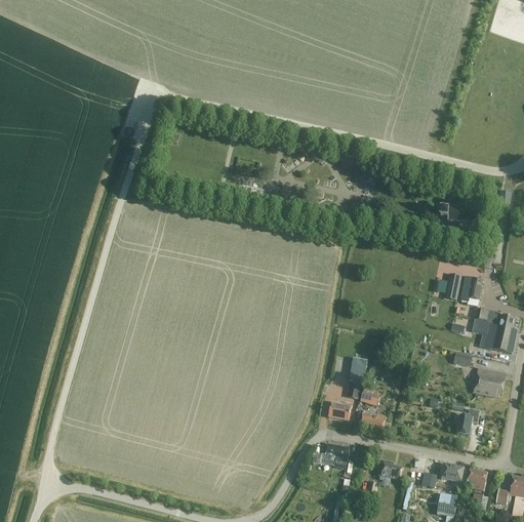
[(447,219),(472,222),(476,217),(476,211),(473,207),(442,205),(441,208),(440,215),(447,216),(447,219)]
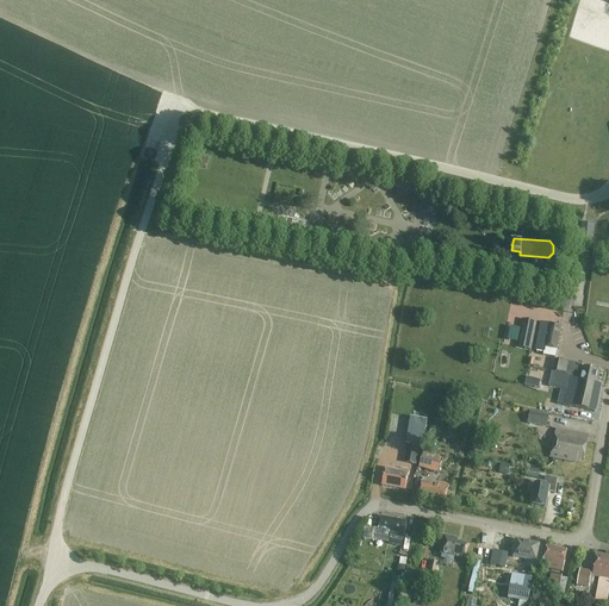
[(535,319),(521,316),(515,344),(530,348),(535,319)]
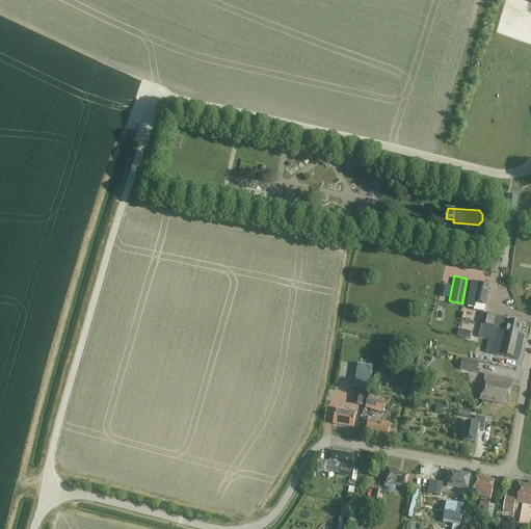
[(489,283),(470,279),(466,303),(474,306),(474,301),(485,303),(489,283)]
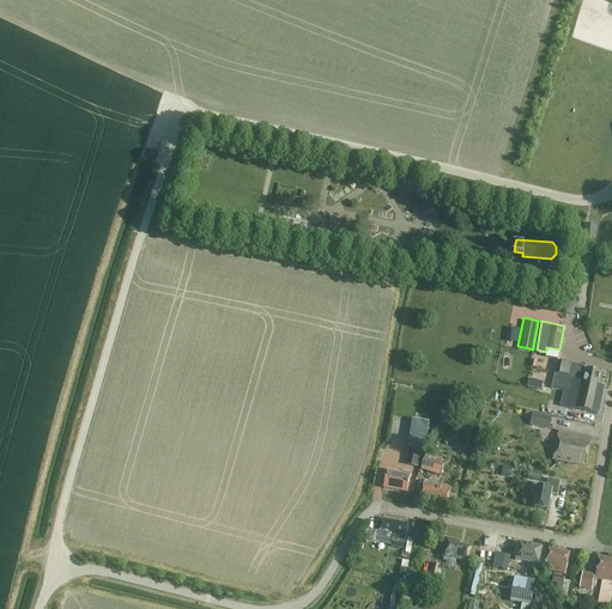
[(570,361),(556,358),(551,385),(568,389),(567,396),(562,395),(561,403),(565,405),(564,410),(574,412),(575,406),(597,410),(603,384),(599,383),(603,370),(585,366),(585,364),(570,360),(570,361)]
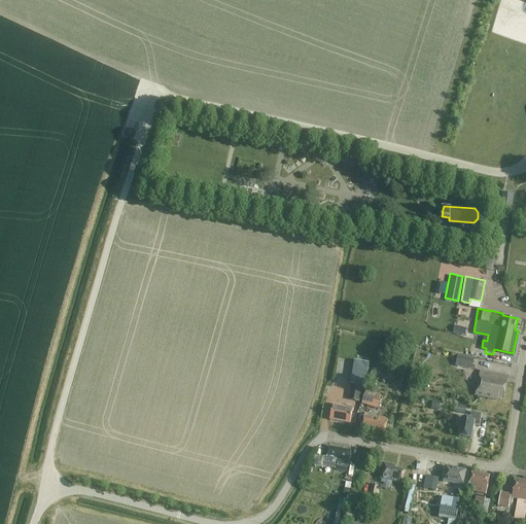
[(455,363),(471,367),(474,356),(457,353),(455,363)]
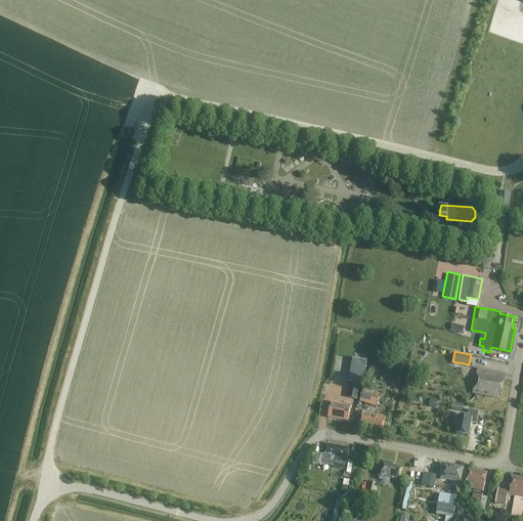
[(366,358),(352,356),(351,362),(365,364),(366,358)]
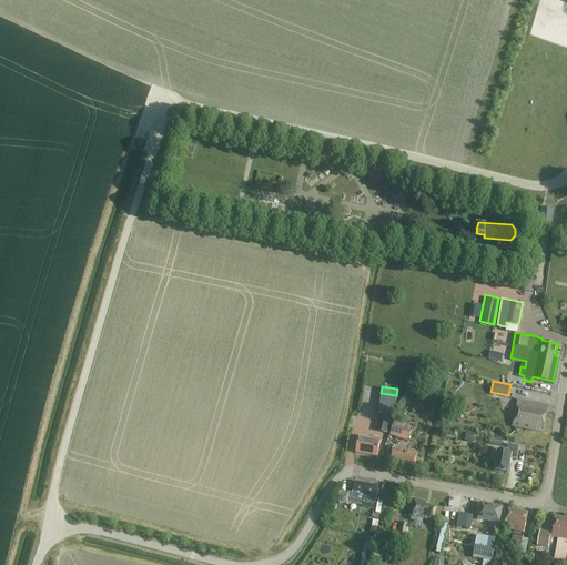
[(544,403),(517,397),(512,423),(539,429),(539,425),(543,426),(546,409),(543,409),(544,403)]
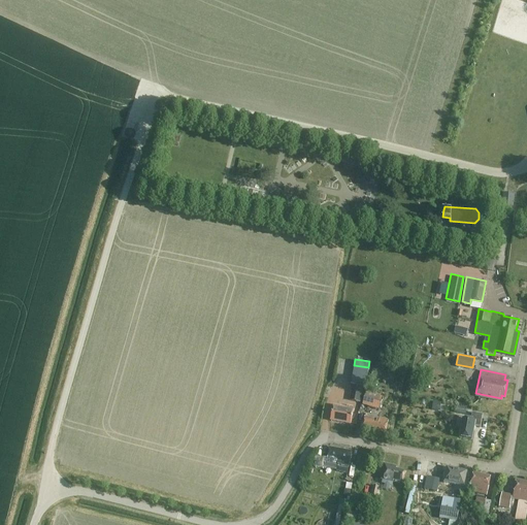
[(360,400),(362,385),(352,383),(350,390),(349,397),(349,398),(360,400)]
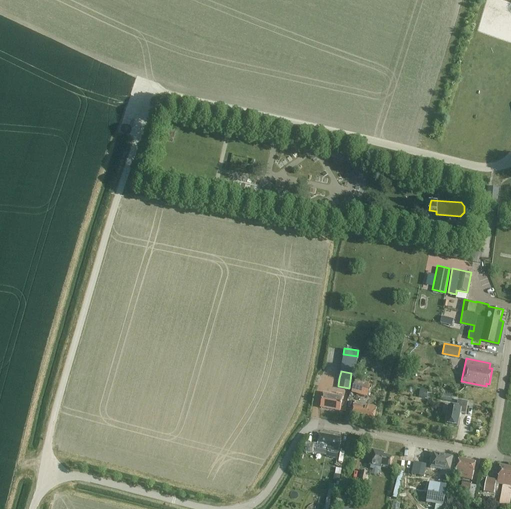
[(351,390),(367,394),(370,382),(368,381),(369,380),(355,376),(351,390)]
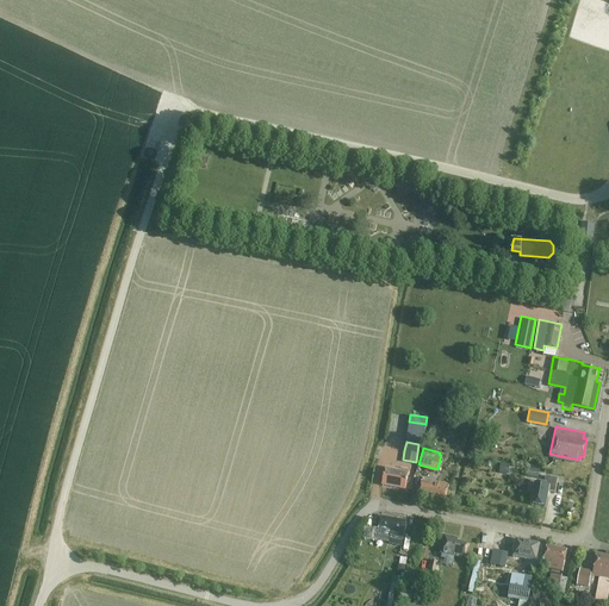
[(498,470),(508,472),(509,462),(501,460),(498,470)]
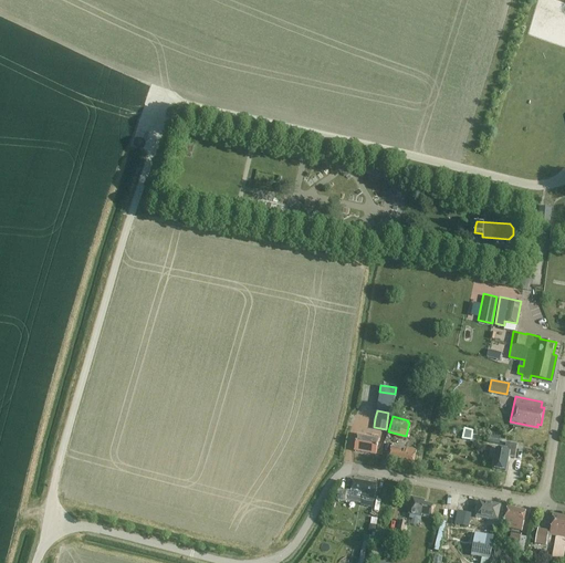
[(370,435),(357,433),(354,448),(375,452),(378,434),(372,433),(370,435)]
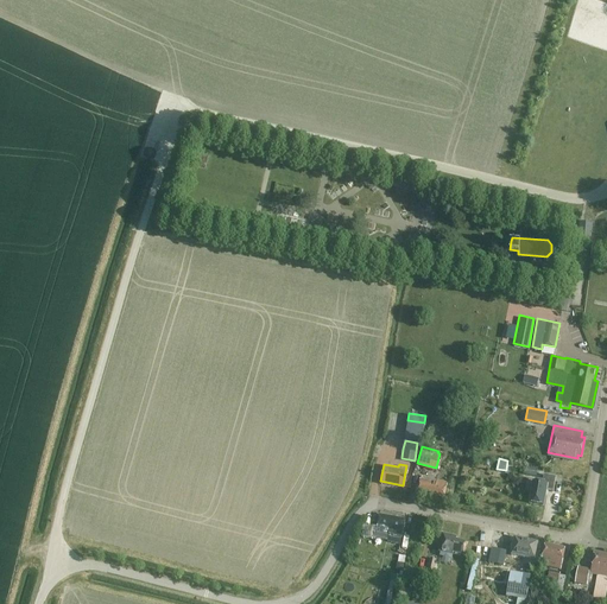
[(536,474),(537,466),(525,464),(524,472),(536,474)]
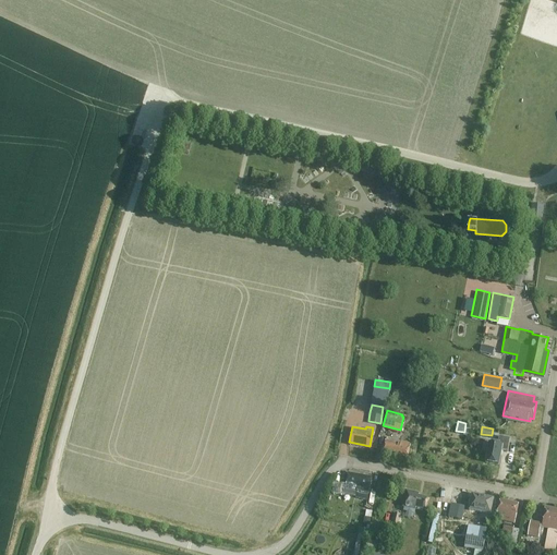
[(500,447),(507,448),(509,435),(498,434),(497,442),(488,439),(485,460),(498,462),(500,447)]
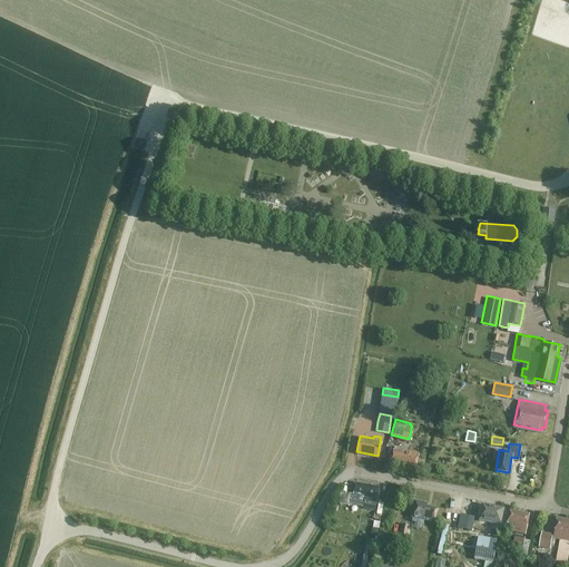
[(409,450),(393,447),(390,462),(403,465),(404,461),(417,463),(419,450),(409,448),(409,450)]
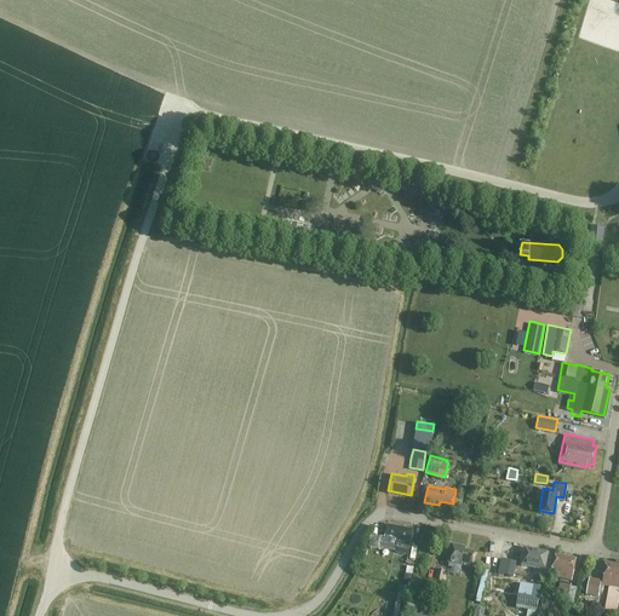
[(395,548),(408,551),(412,527),(387,522),(383,540),(396,542),(395,548)]
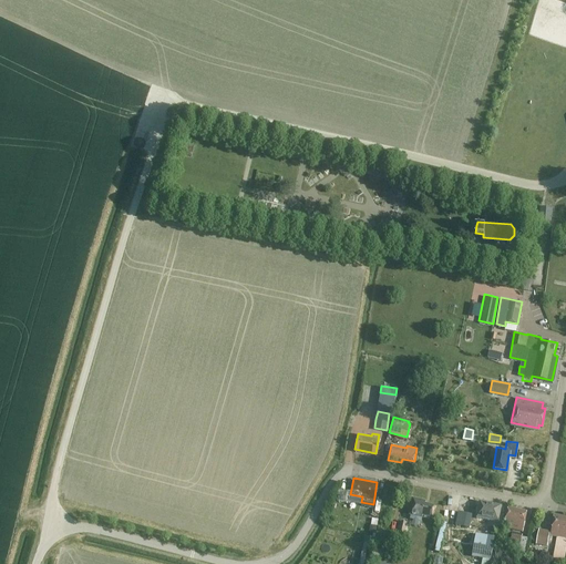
[(412,495),(408,512),(410,513),(422,515),(422,513),(431,515),(434,504),(424,502),(425,499),(412,495)]
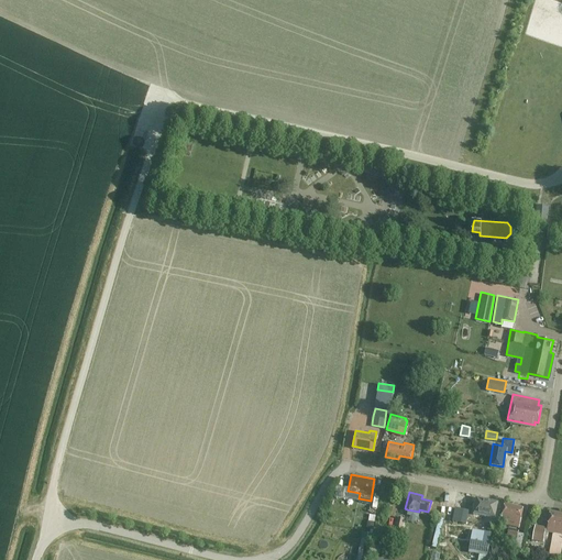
[(475,496),(472,512),(494,516),(497,501),(475,496)]
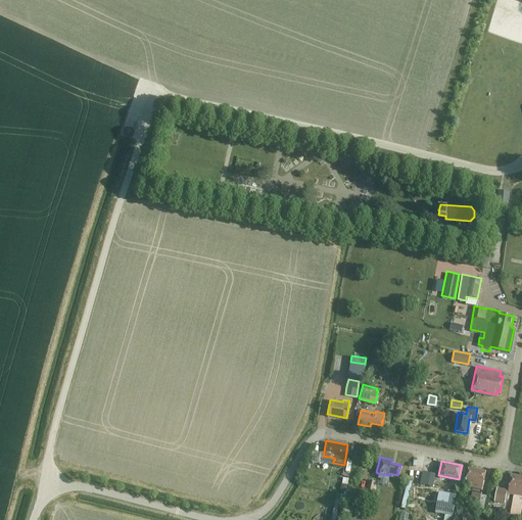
[(485,470),(468,466),(465,481),(471,482),(470,485),(481,487),(485,470)]
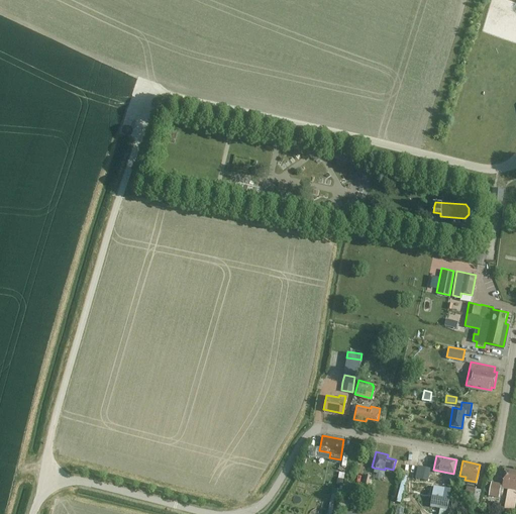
[(424,478),(426,467),(417,465),(415,477),(424,478)]
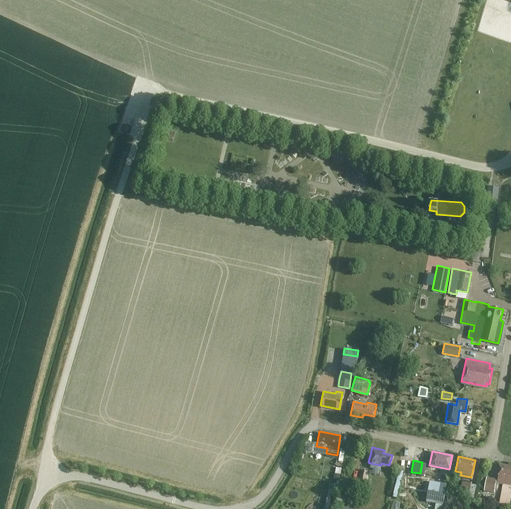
[(510,465),(500,463),(497,481),(502,482),(499,501),(509,503),(510,492),(510,465)]
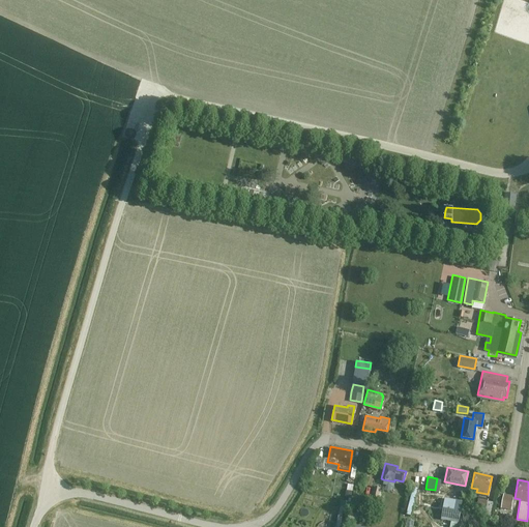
[(382,486),(374,485),(372,495),(380,496),(382,486)]
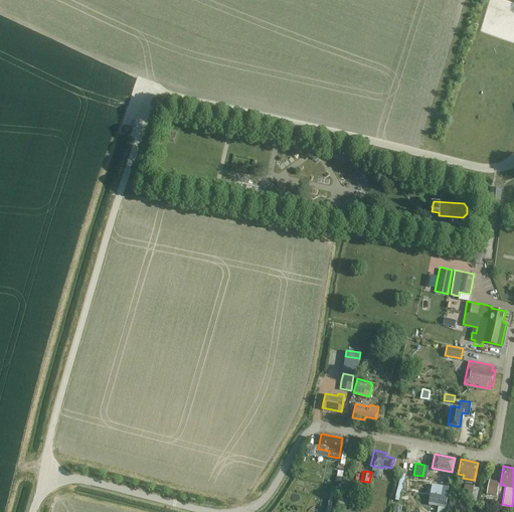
[(499,480),(489,478),(486,492),(497,494),(499,480)]
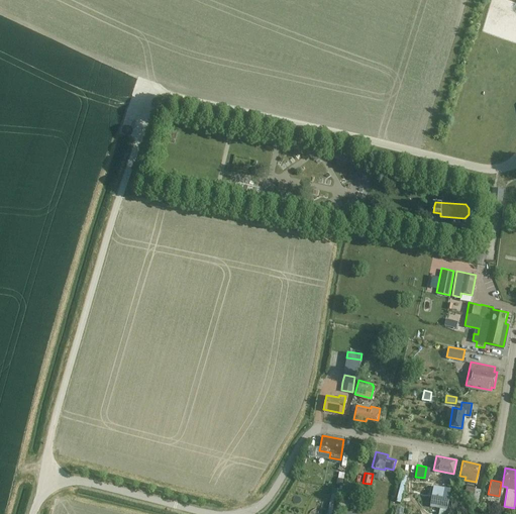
[(473,497),(475,487),(476,484),(467,482),(463,496),(473,497)]
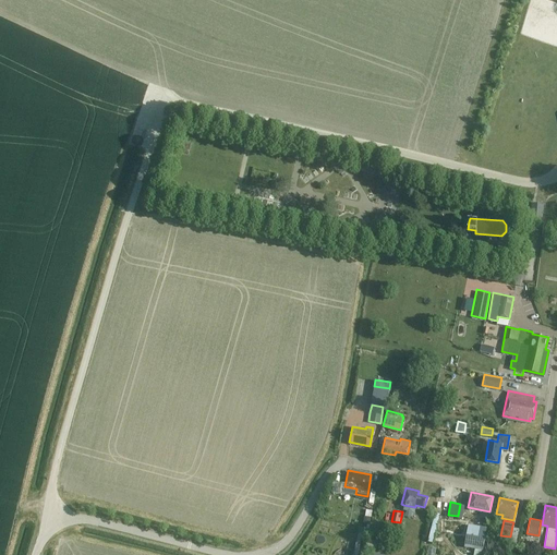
[(482,549),(485,527),(468,523),(464,545),(474,547),(482,549)]
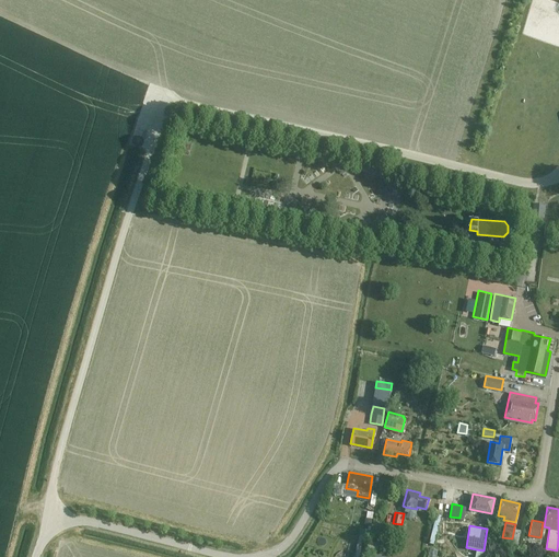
[(512,538),(509,553),(516,554),(521,529),(514,528),(512,538)]
